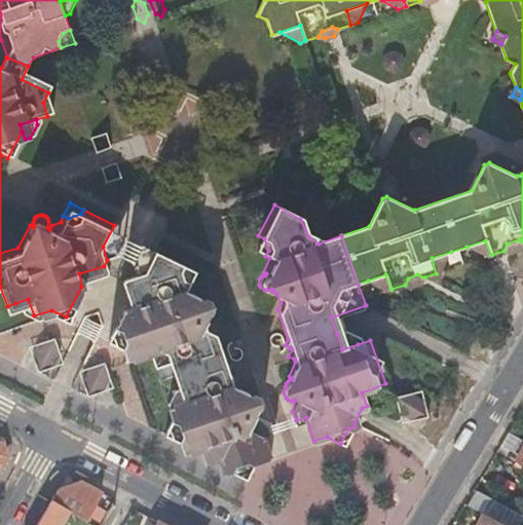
[(264,238),(258,235),(252,249),(265,256),(268,251),(264,238)]
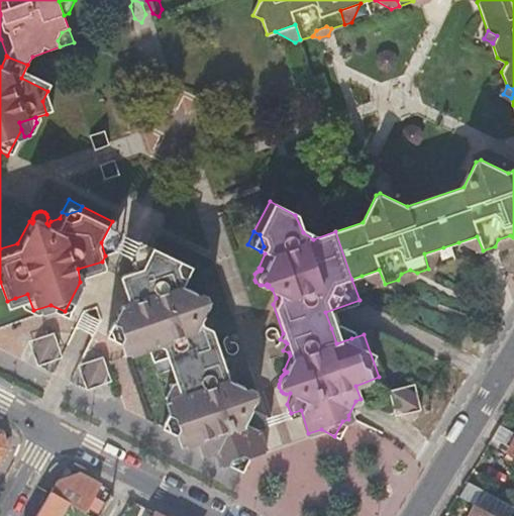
[(512,244),(513,241),(513,237),(510,235),(498,239),(495,246),(501,248),(512,244)]
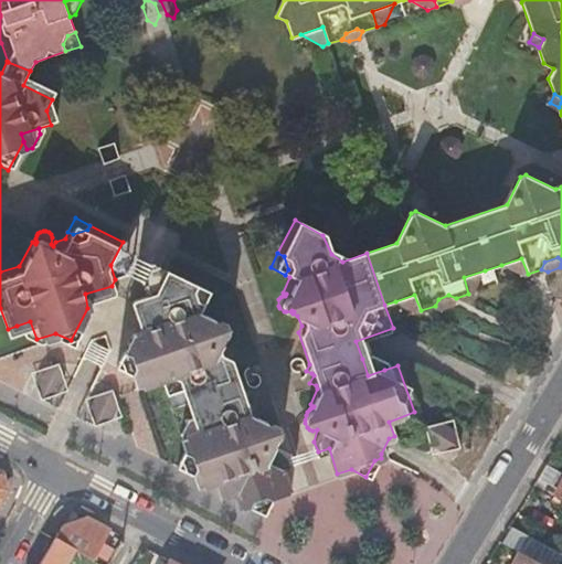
[(522,275),(528,274),(521,258),(501,265),(522,275)]
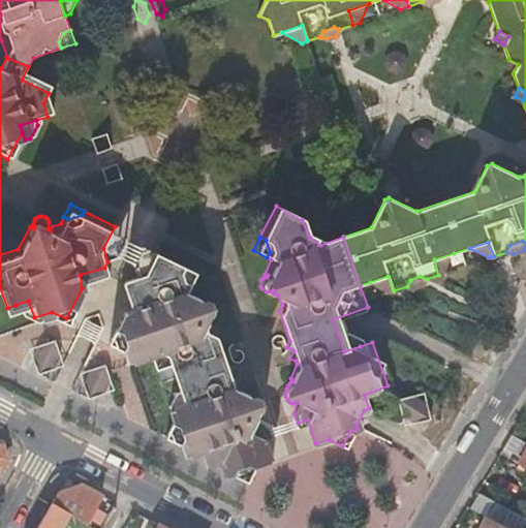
[(228,473),(246,483),(256,464),(273,458),(264,434),(274,430),(270,420),(258,413),(260,412),(264,410),(264,407),(264,399),(259,395),(255,394),(253,394),(249,396),(247,395),(249,391),(234,382),(238,375),(231,373),(230,369),(233,364),(227,361),(218,330),(211,328),(208,317),(210,312),(207,310),(208,308),(212,307),(215,306),(216,302),(214,296),(210,293),(207,293),(202,293),(199,297),(197,296),(199,291),(186,285),(194,267),(154,247),(143,269),(125,275),(133,304),(121,308),(105,340),(136,353),(149,349),(155,347),(166,352),(169,360),(178,385),(184,402),(168,407),(173,420),(165,434),(195,449),(200,447),(208,463),(223,458),(228,473)]
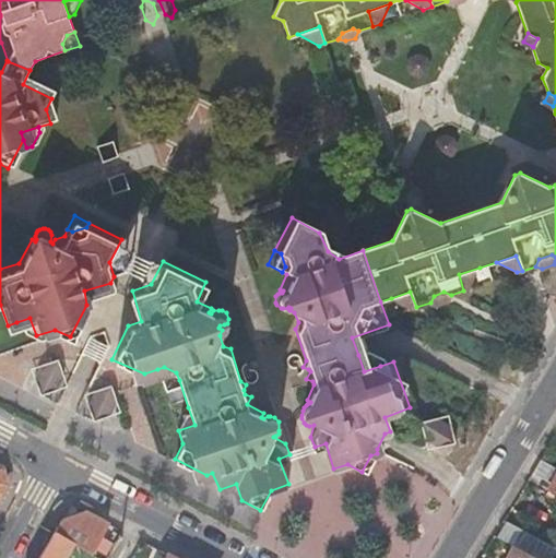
[(470,288),(480,268),(459,274),(463,291),(470,288)]
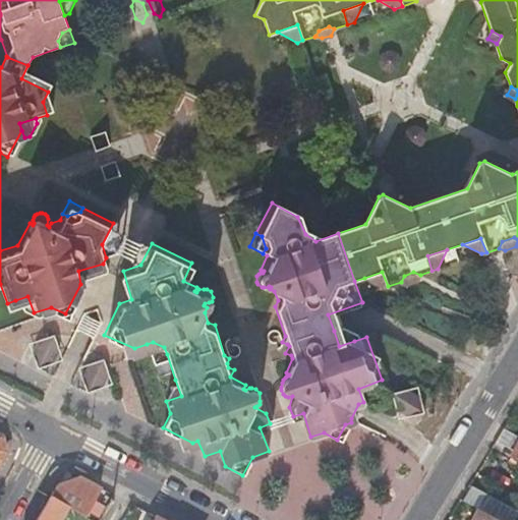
[(382,272),(364,278),(382,288),(388,286),(382,272)]
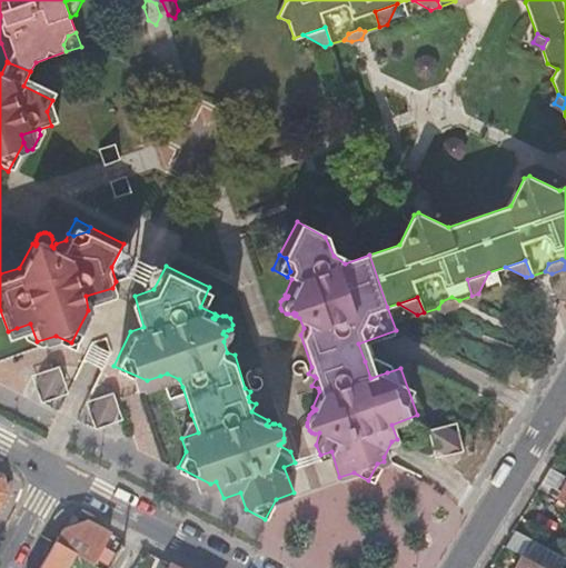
[(442,301),(438,308),(445,310),(455,307),(459,300),(452,297),(442,301)]
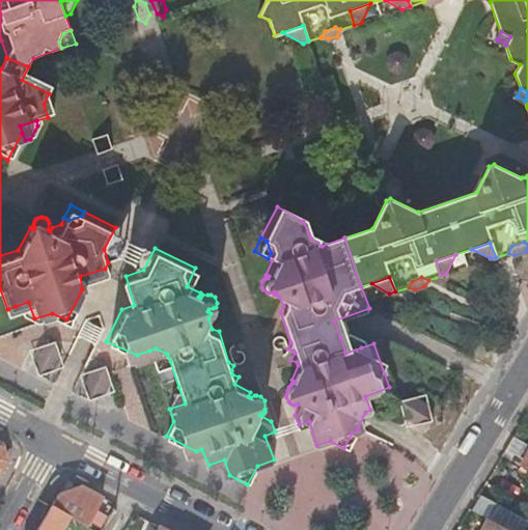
[(18,310),(34,318),(28,302),(16,306),(18,310)]
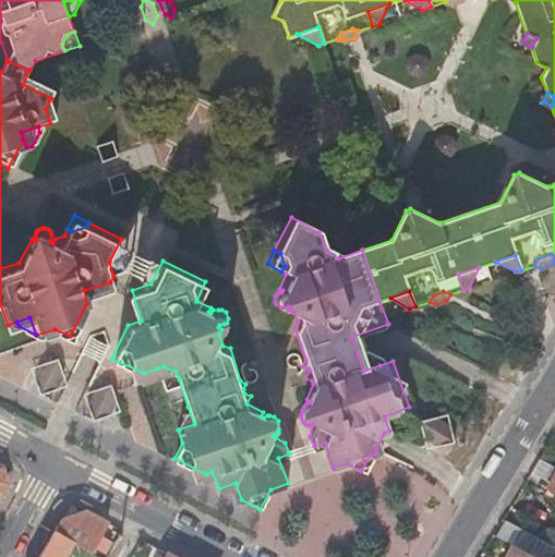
[(361,351),(358,354),(363,371),(379,365),(377,359),(361,351)]
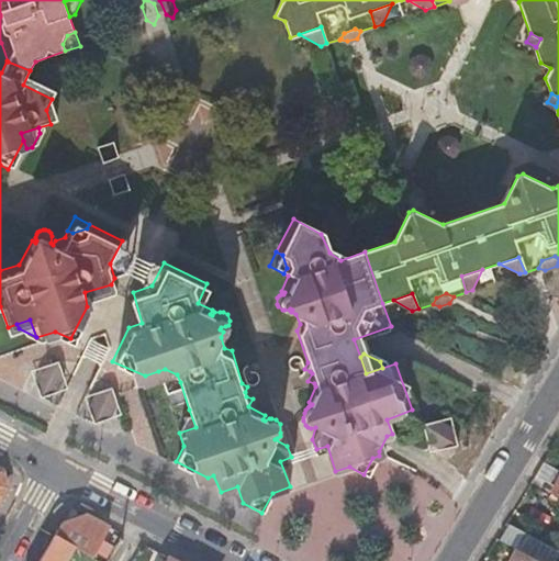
[(55,358),(41,361),(34,377),(38,392),(54,386),(59,374),(55,358)]
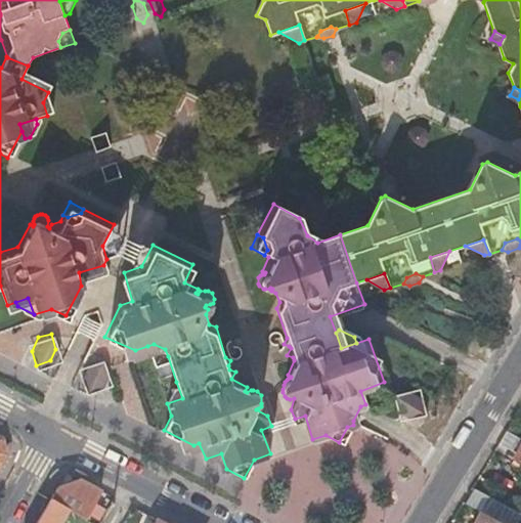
[(154,344),(147,346),(153,361),(168,356),(165,349),(154,344)]
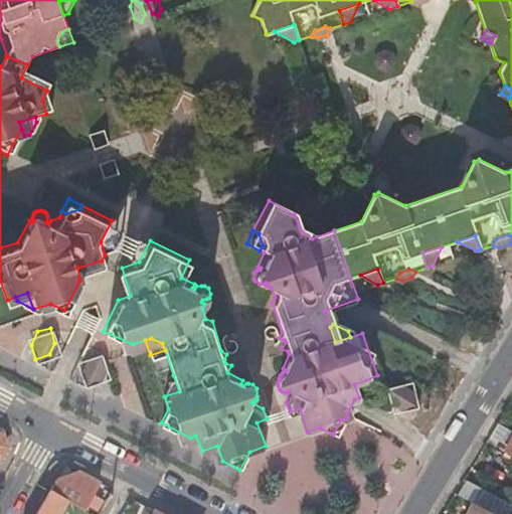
[(80,355),(75,368),(80,381),(93,378),(100,365),(95,351),(80,355)]
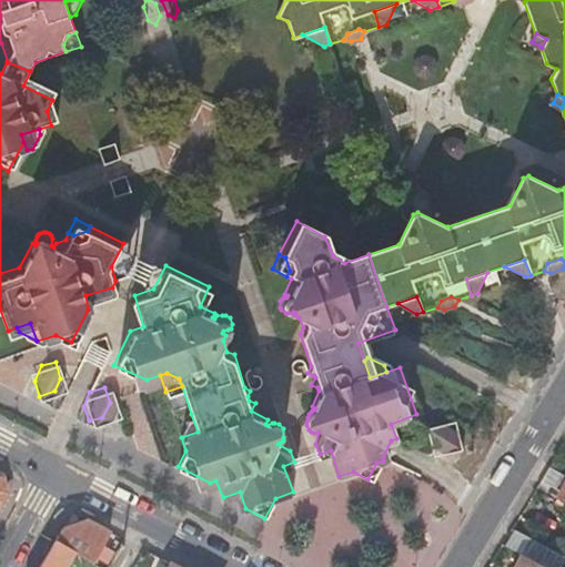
[(179,431),(181,437),(198,432),(191,414),(187,415),(179,431)]
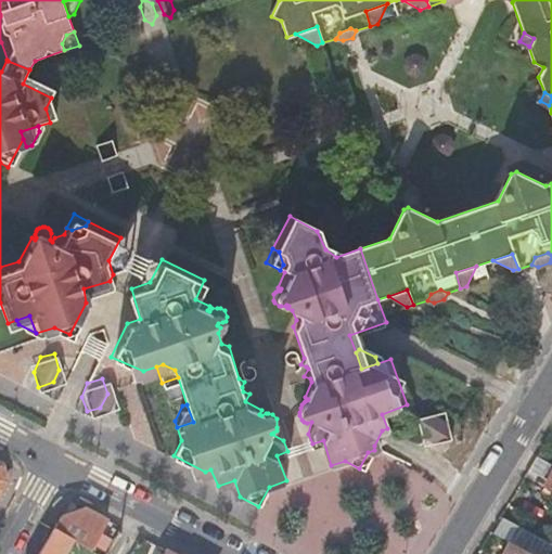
[(428,419),(431,447),(459,445),(456,416),(428,419)]
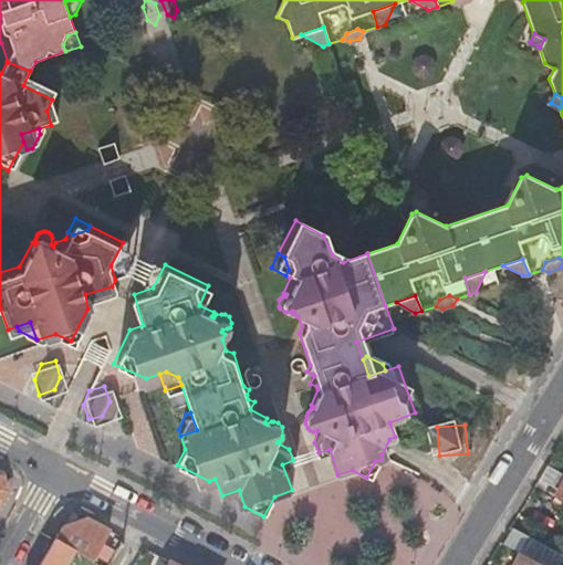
[(0,506),(10,490),(6,475),(0,472),(0,506)]
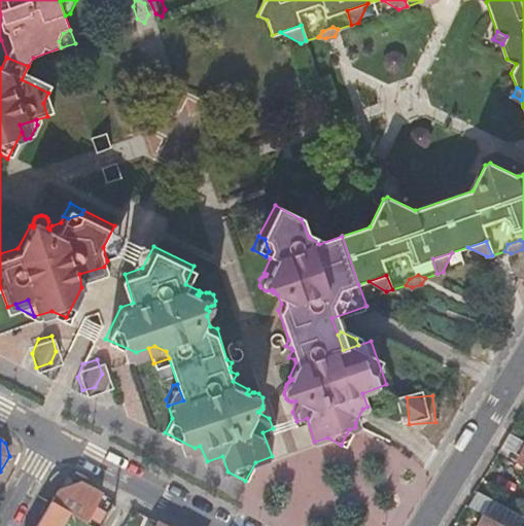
[(65,525),(70,519),(83,525),(88,525),(106,495),(85,485),(61,492),(40,525),(65,525)]
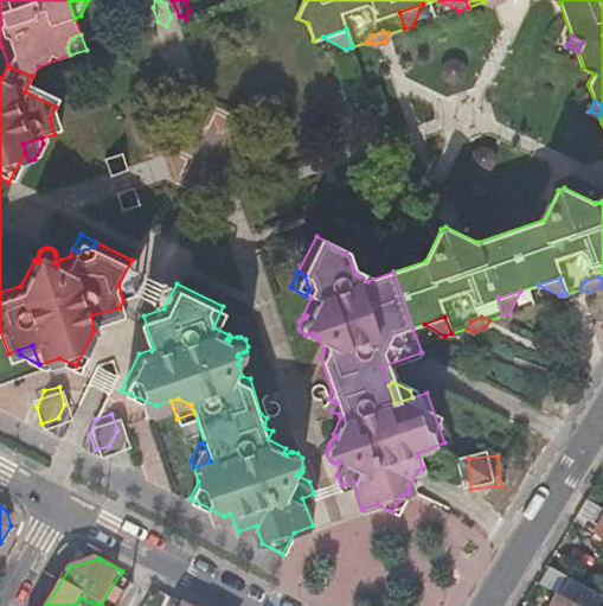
[(598,605),(602,599),(602,594),(551,567),(541,584),(560,594),(583,605),(598,605)]
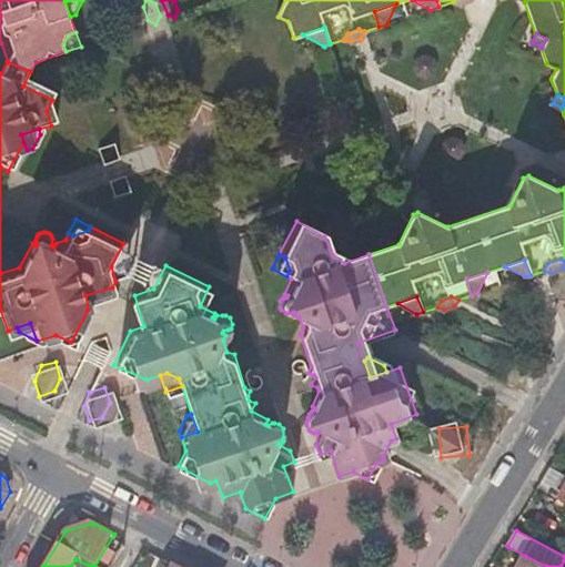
[(546,566),(525,556),(518,566),(546,566)]
